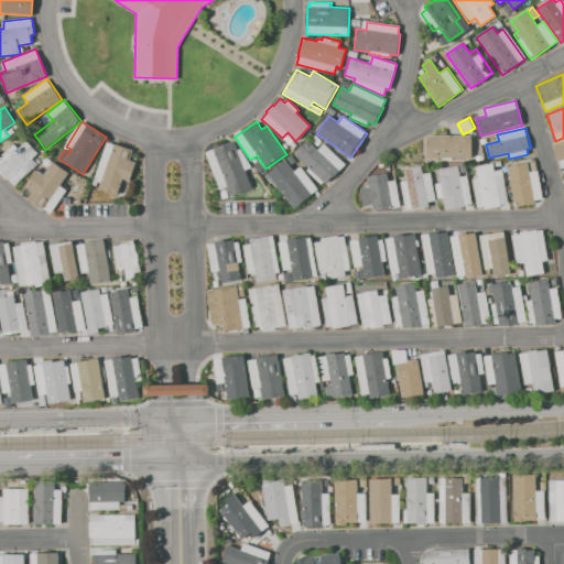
[(315,136),(321,141),(316,145),(311,140),(315,136)]
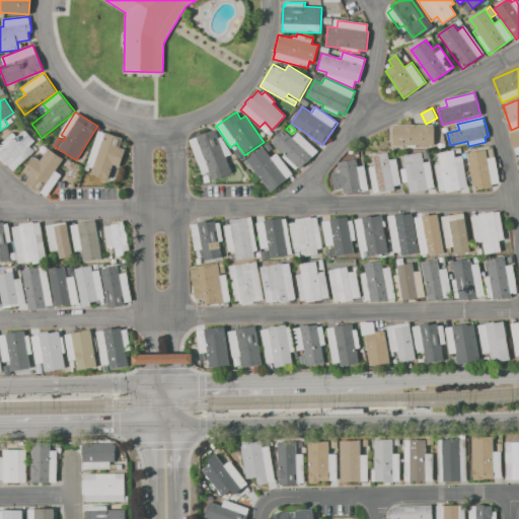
[(394,125),(434,125),(434,145),(394,145),(394,125)]
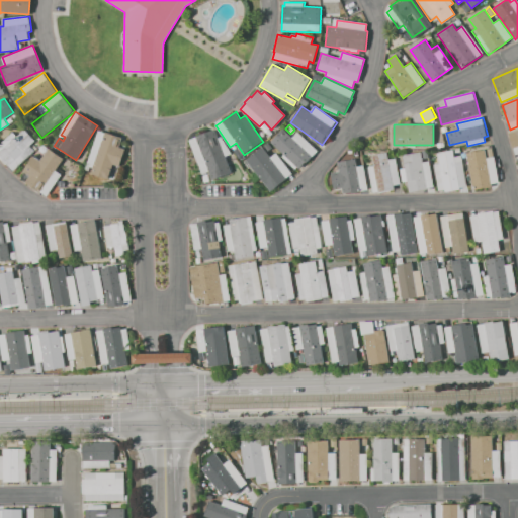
[(0,144),(12,132),(16,136),(24,128),(35,141),(29,146),(34,151),(13,170),(9,165),(6,167),(0,160),(0,144)]
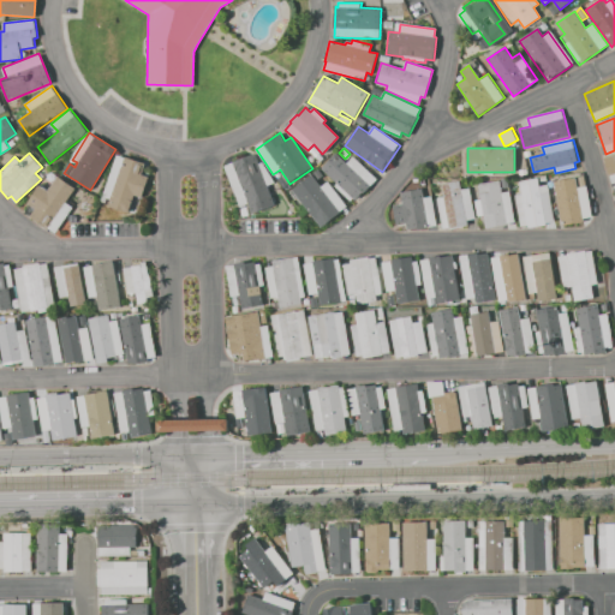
[(256,153),(260,163),(263,162),(275,183),(268,185),(274,206),(252,214),(249,203),(240,207),(225,165),(233,162),(233,160),(256,153)]
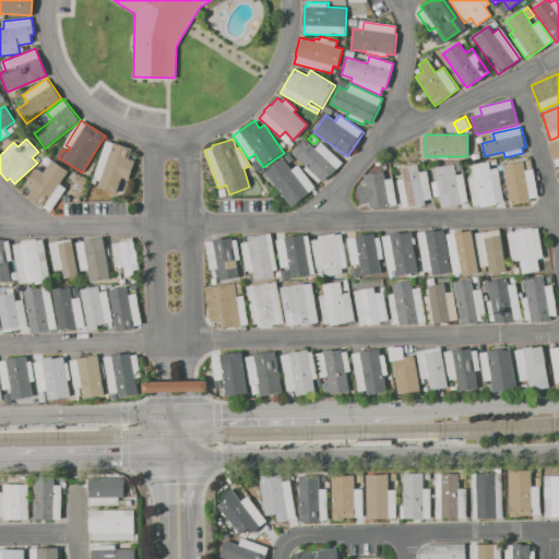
[(323,182),(321,180),(319,182),(305,168),(306,166),(292,153),(306,139),(316,147),(321,142),(343,164),(337,169),(336,168),(323,182)]
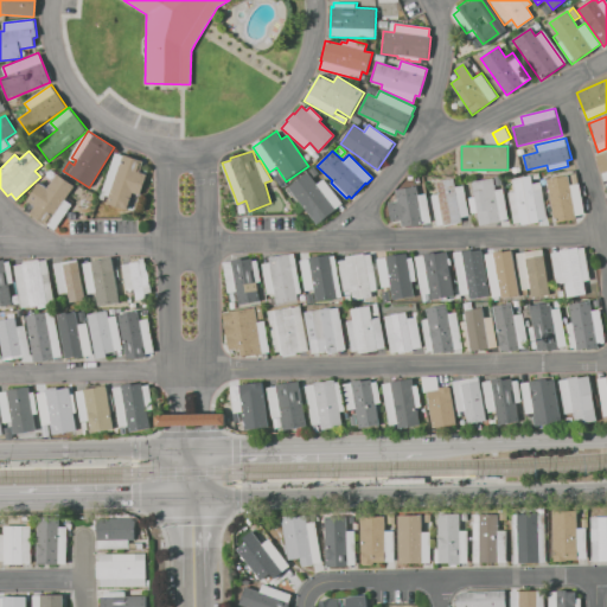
[(115,152),(142,161),(139,172),(146,174),(139,195),(133,192),(127,211),(107,204),(109,196),(106,196),(104,199),(101,198),(115,152)]
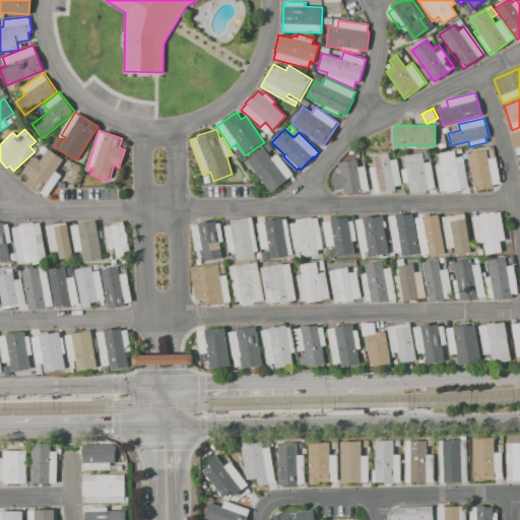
[(519,130),(519,153),(515,155),(510,133),(519,130)]
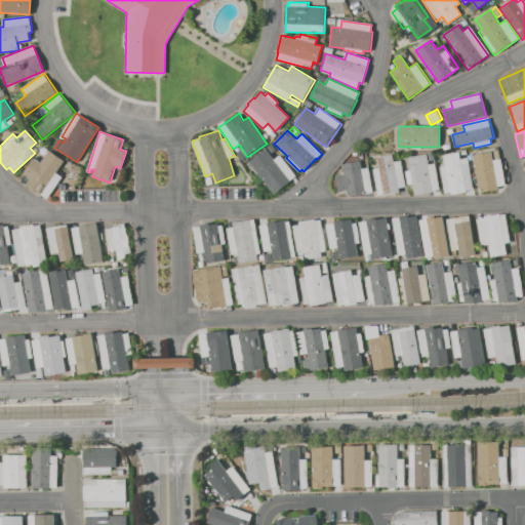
[(272,145),(277,151),(273,155),(267,148),(272,145)]
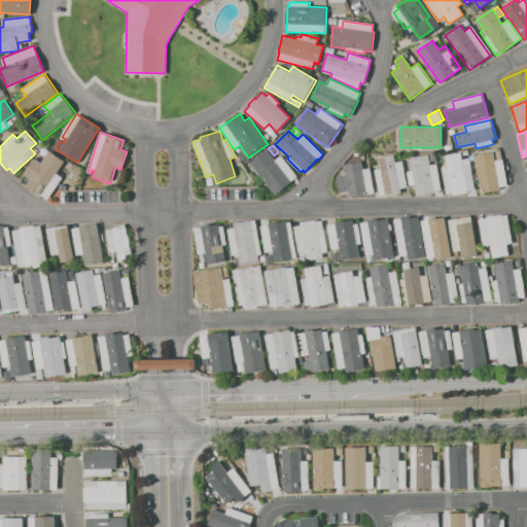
[(296,176),(290,180),(292,182),(275,196),(256,171),(255,172),(254,170),(252,171),(247,164),(268,149),(275,160),(281,154),(296,176)]
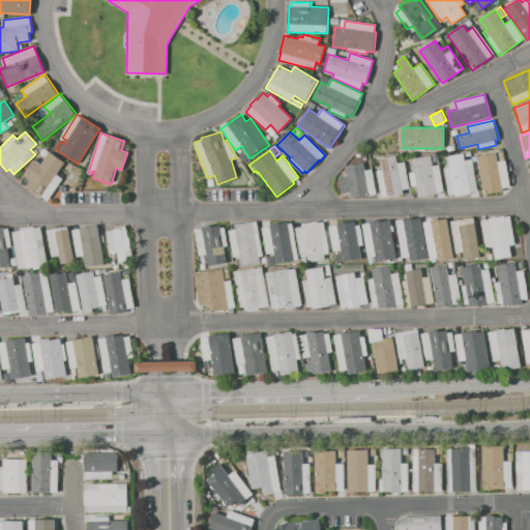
[(65,162),(57,174),(62,177),(47,201),(25,186),(30,179),(24,176),(35,159),(41,164),(50,151),(65,162)]
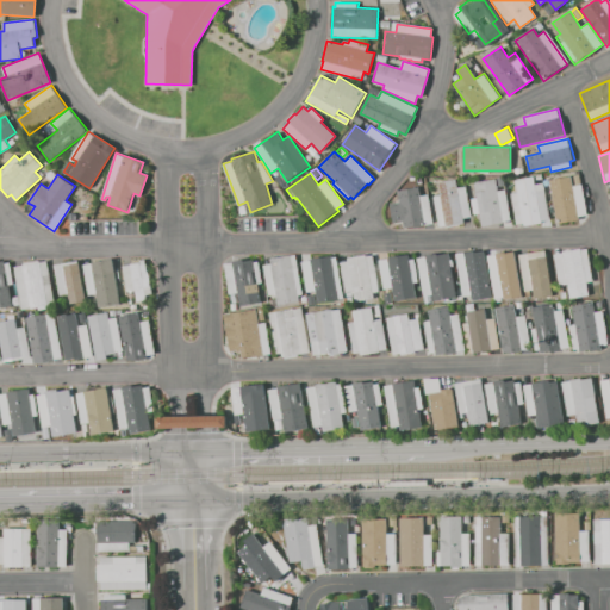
[(280,186),(274,178),(280,174),(286,182),(280,186)]
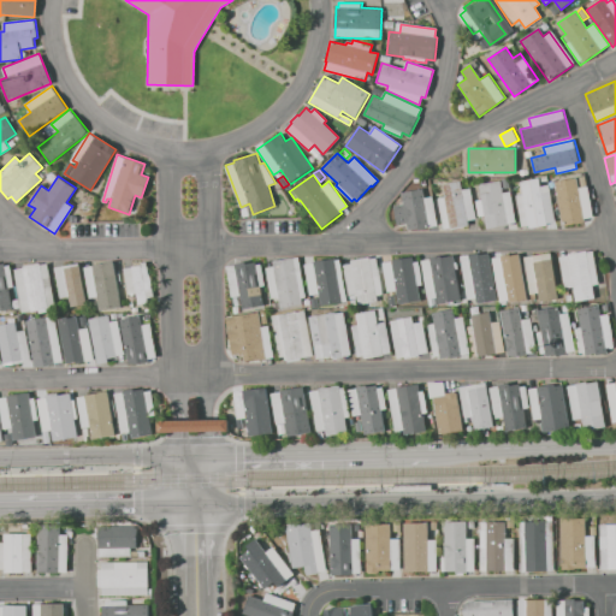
[(527,227),(527,224),(521,225),(516,195),(522,195),(520,181),(538,178),(539,188),(549,185),(555,221),(546,223),(546,224),(527,227)]
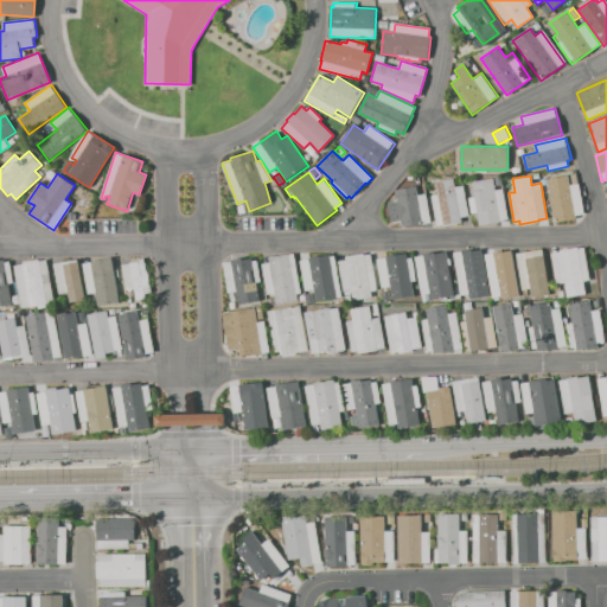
[(547,179),(568,176),(570,186),(580,185),(585,215),(575,216),(575,218),(555,222),(547,179)]
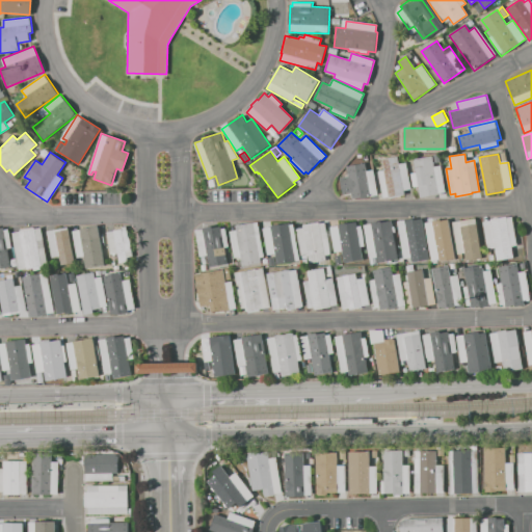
[(389,197),(389,196),(383,197),(379,171),(384,170),(382,160),(399,157),(399,159),(404,158),(409,189),(404,190),(405,195),(389,197)]
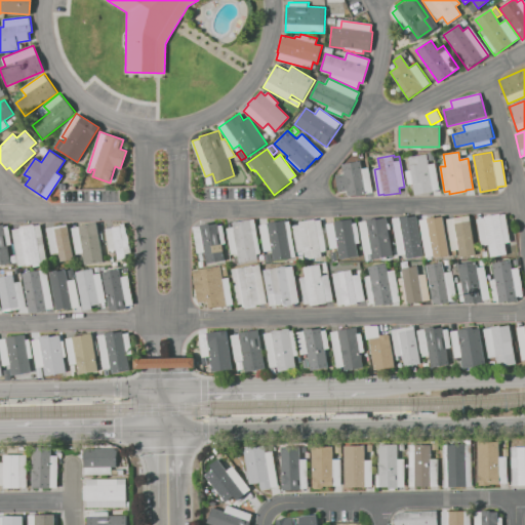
[(408,158),(427,155),(429,164),(436,163),(440,189),(433,190),(433,192),(414,195),(412,185),(407,185),(405,171),(410,170),(408,158)]
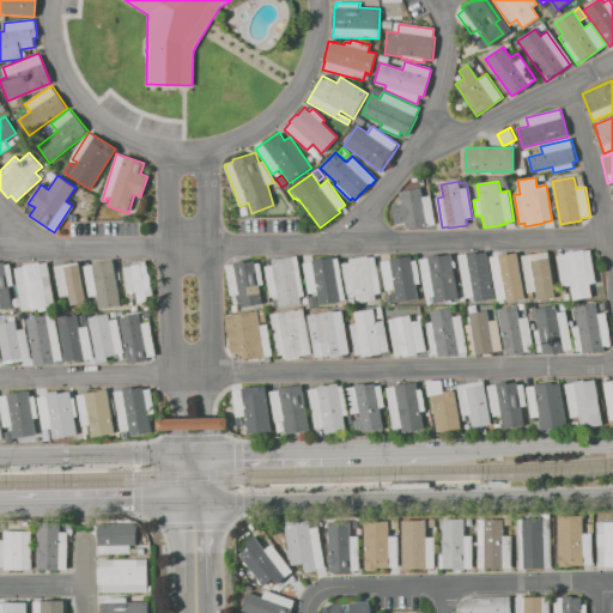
[(406,229),(405,224),(394,225),(390,204),(401,201),(399,190),(422,187),(423,196),(431,195),(436,224),(406,229)]
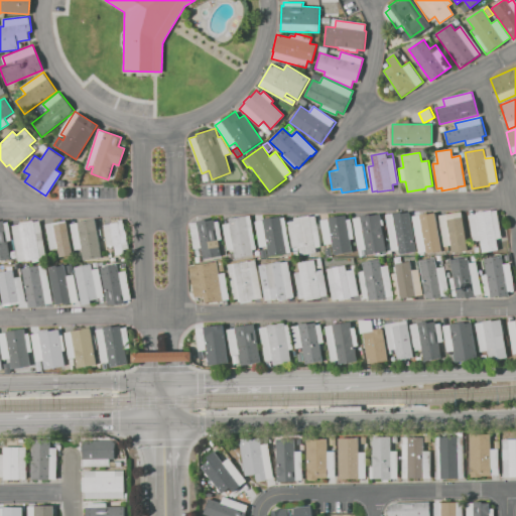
[(498,250),(482,253),(480,241),(472,242),(468,216),(476,215),(475,213),(491,211),(492,212),(498,210),(503,238),(496,239),(498,250)]
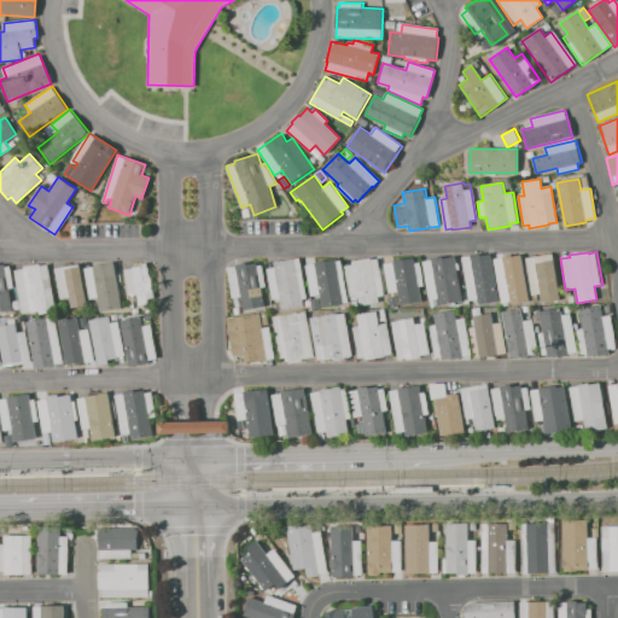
[(494,258),(522,254),(529,302),(509,304),(508,291),(500,292),(494,258)]
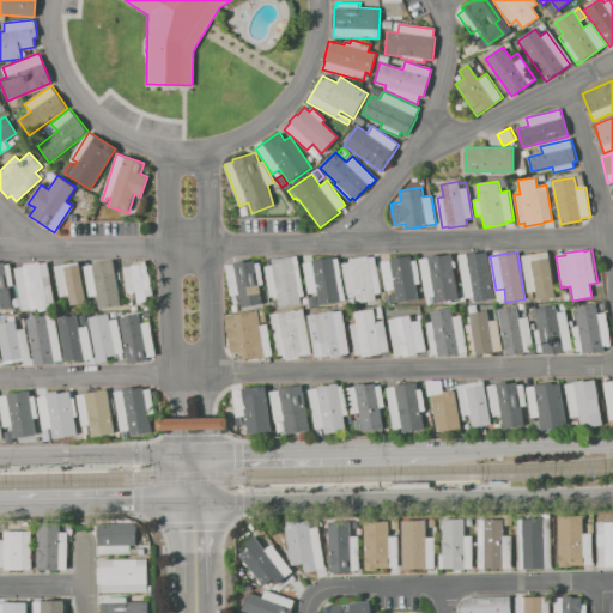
[(554,298),(536,302),(534,291),(527,292),(521,256),(547,252),(554,298)]
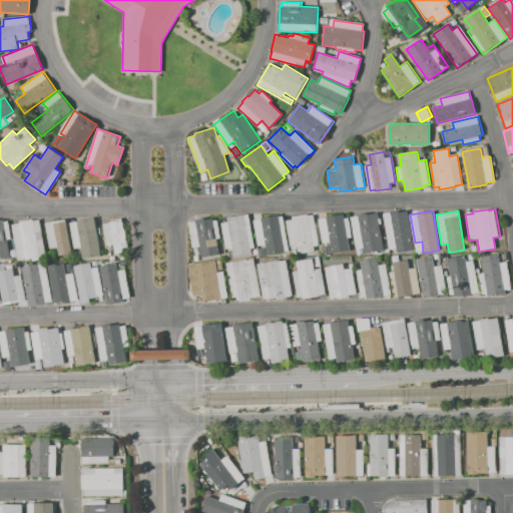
[(383,213),(399,211),(399,212),(408,211),(414,249),(397,252),(396,248),(389,249),(383,213)]
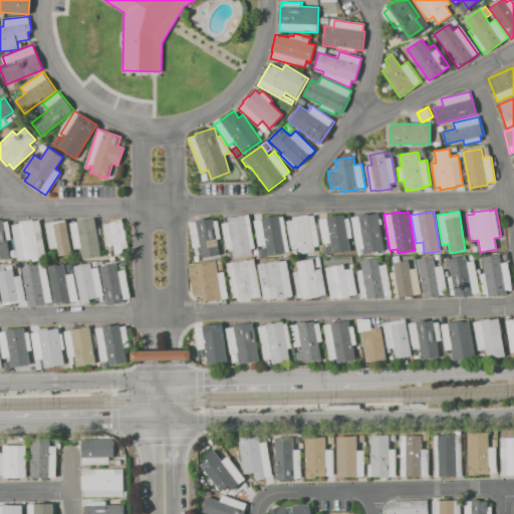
[(351,217),(377,213),(384,251),(365,254),(364,248),(361,248),(357,249),(356,249),(351,217)]
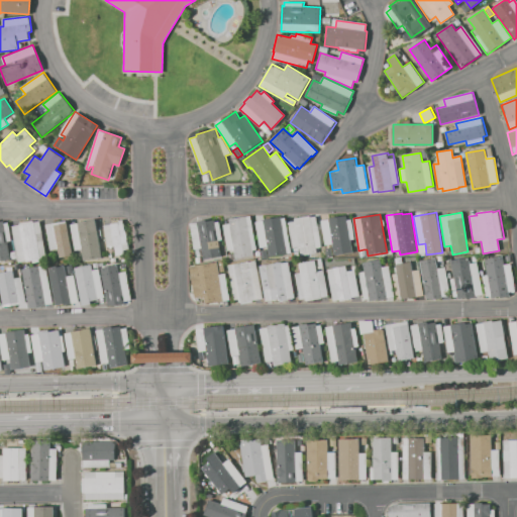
[(252,215),(259,248),(252,249),(253,255),(235,259),(233,249),(227,249),(223,224),(228,223),(228,219),(252,215)]
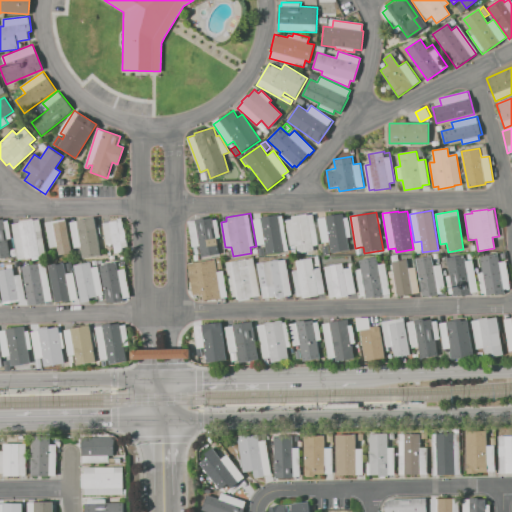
[(332,253),(330,242),(323,243),(319,219),(326,217),(325,216),(344,213),(345,219),(346,219),(347,221),(348,221),(349,231),(348,231),(349,234),(347,234),(350,250),(332,253)]
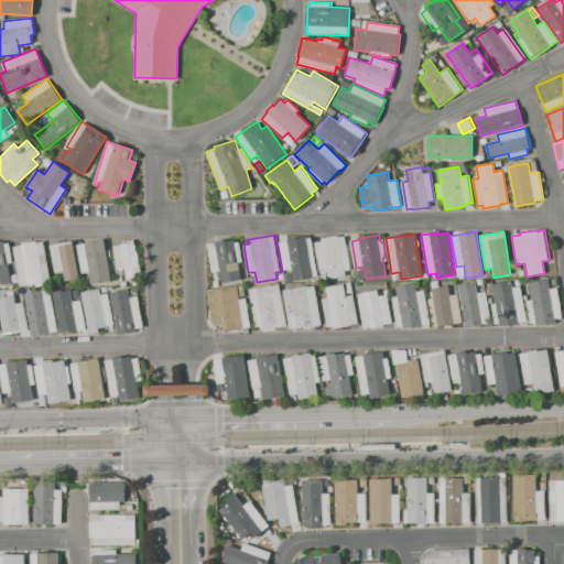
[(321,238),(338,236),(338,237),(344,236),(350,270),(345,270),(346,277),(327,279),(326,270),(321,271),(315,241),(321,240),(321,238)]
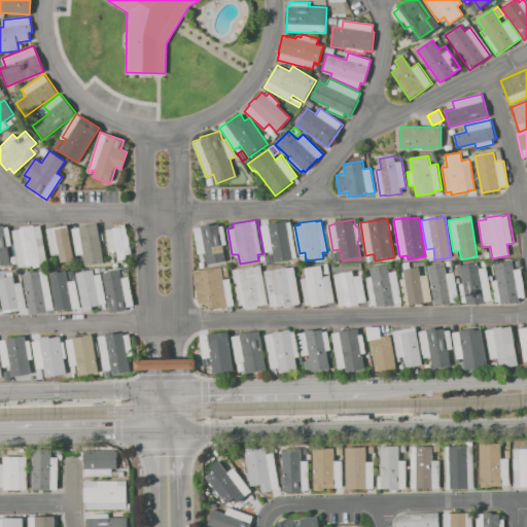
[(260,225),(287,221),(287,223),(290,223),(296,258),(275,261),(273,251),(266,252),(260,225)]
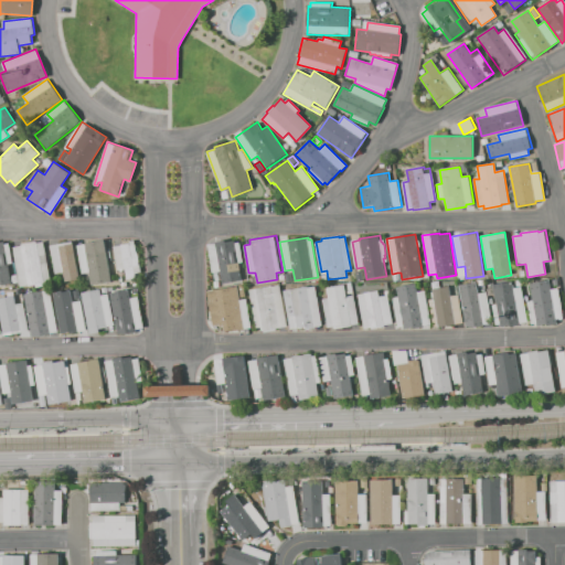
[(235,238),(235,243),(238,242),(242,263),(238,263),(242,281),(223,285),(221,272),(213,273),(208,244),(235,238)]
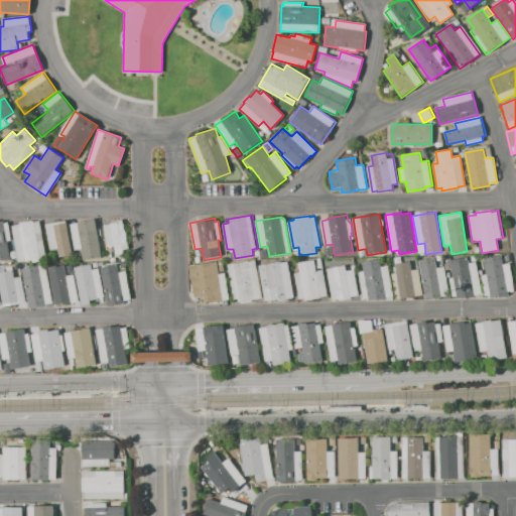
[(12,225),(21,224),(20,223),(32,221),(33,222),(39,220),(46,257),(39,259),(39,261),(32,262),(32,260),(19,262),(12,225)]
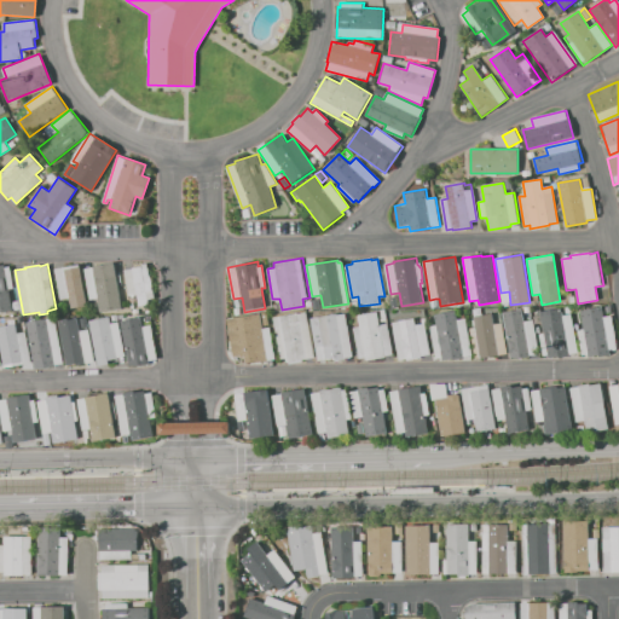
[(85,268),(114,264),(115,271),(119,270),(121,284),(117,284),(122,308),(100,313),(98,299),(91,300),(85,268)]
